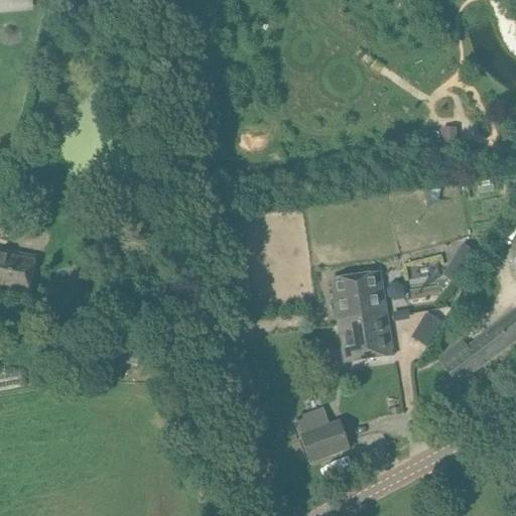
[(442,144),(423,145),(423,153),(423,158),(458,156),(457,143),(442,144)]
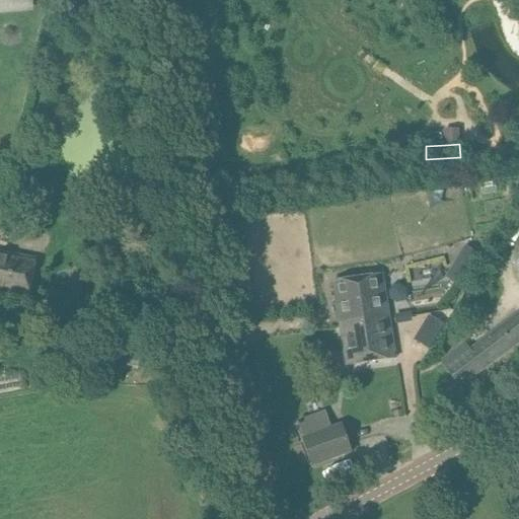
[(0,251),(0,294),(28,300),(36,260),(0,251)]
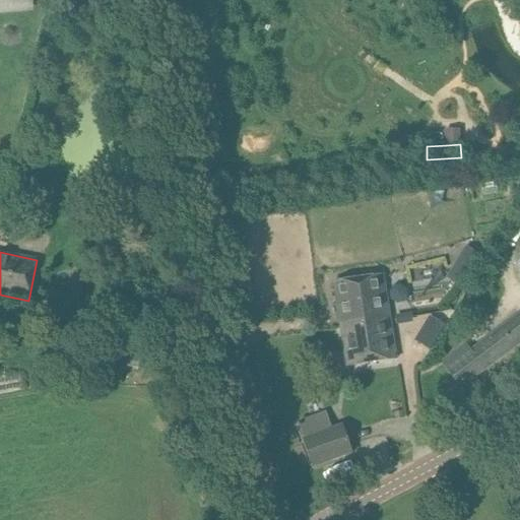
[(334,283),(342,329),(390,321),(383,275),(334,283)]
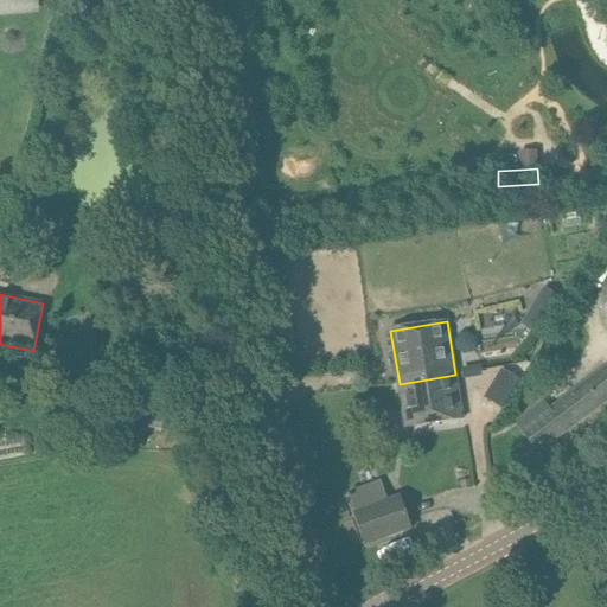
[(485,397),(498,404),(515,376),(500,368),(485,397)]
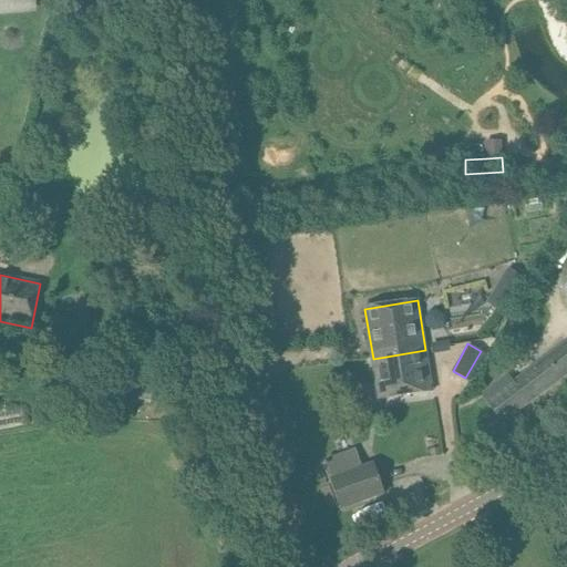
[(482,397),(488,405),(502,423),(566,374),(566,343),(514,383),(508,377),(482,397)]
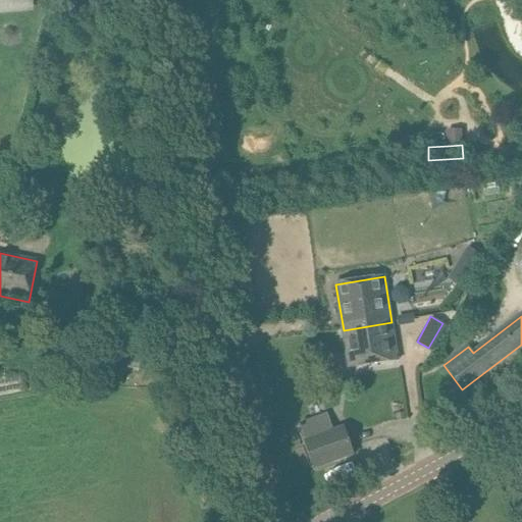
[(344,330),(350,367),(398,360),(392,322),(344,330)]
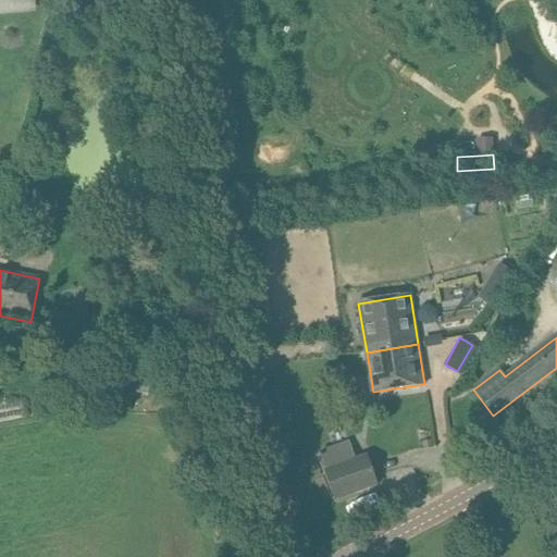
[(326,471),(336,500),(378,485),(368,457),(326,471)]
